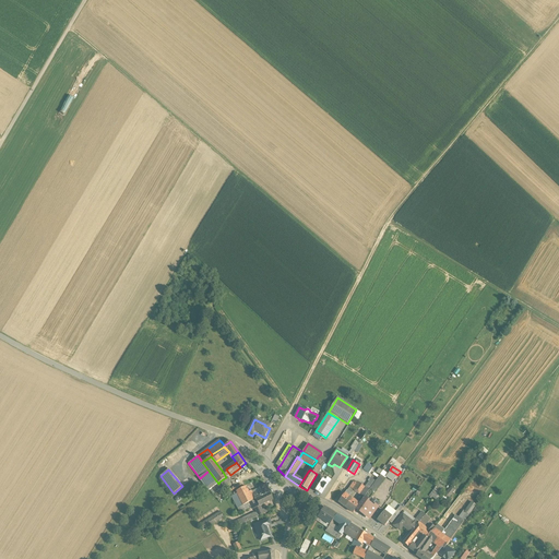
[(200,478),(199,478),(209,490),(213,487),(218,484),(209,471),(200,478)]
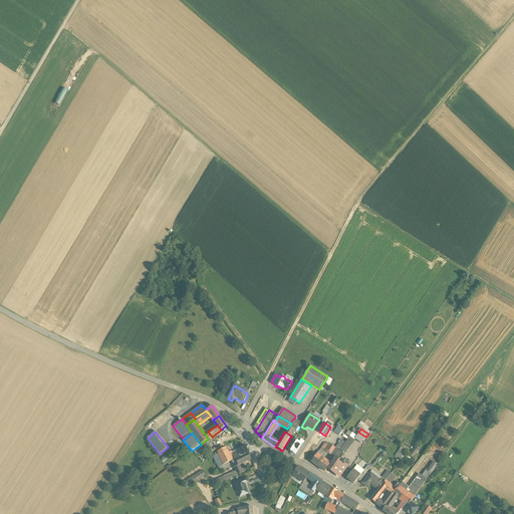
[(354,439),(361,444),(365,437),(359,433),(354,439)]
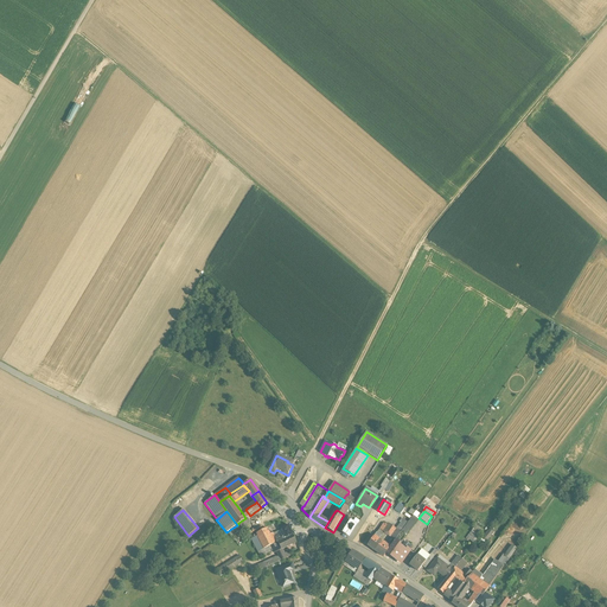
[(401,532),(396,540),(401,543),(402,543),(419,521),(413,516),(408,523),(401,532)]
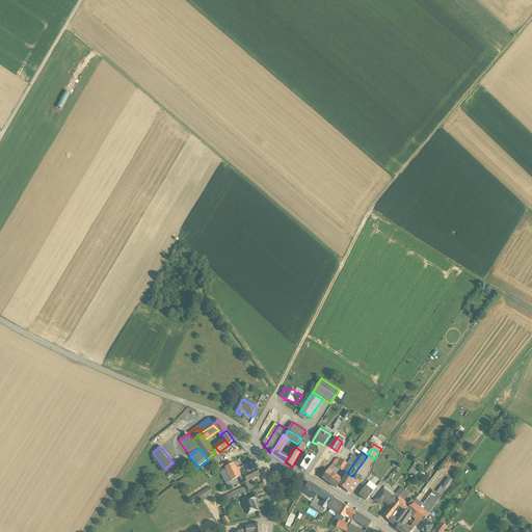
[(215,454),(209,458),(213,463),(220,458),(216,453),(215,454)]
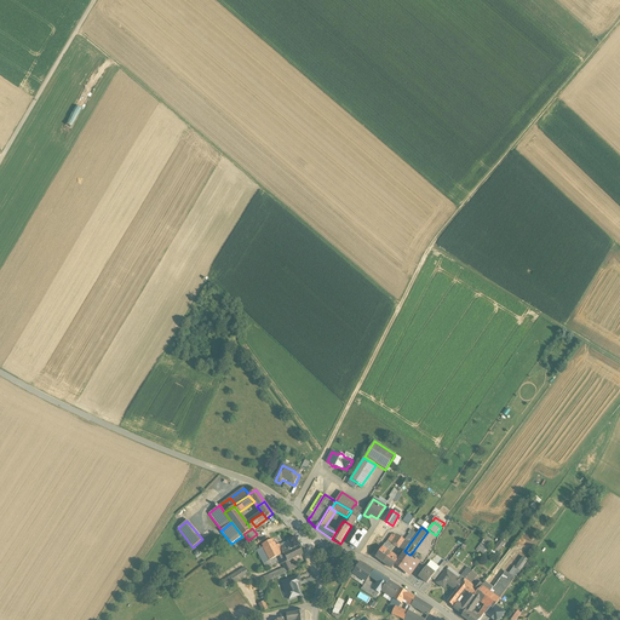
[(365,537),(351,528),(344,540),(355,547),(357,546),(365,537)]
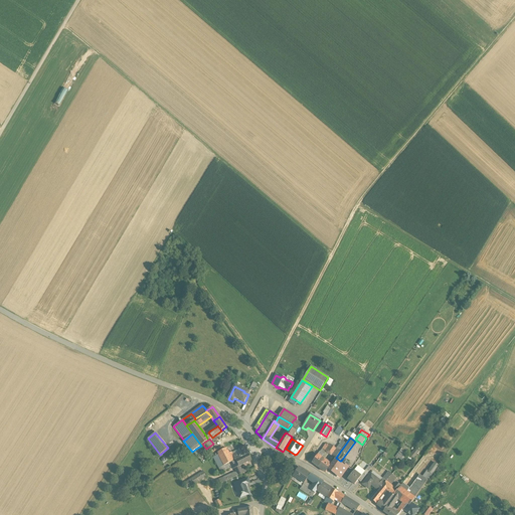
[(346,444),(341,441),(339,444),(340,444),(336,449),(340,452),(346,444)]
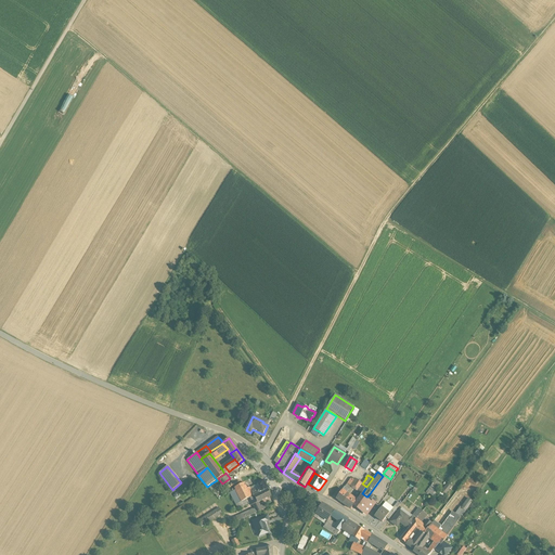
[(217,480),(211,483),(215,489),(222,483),(218,478),(217,480)]
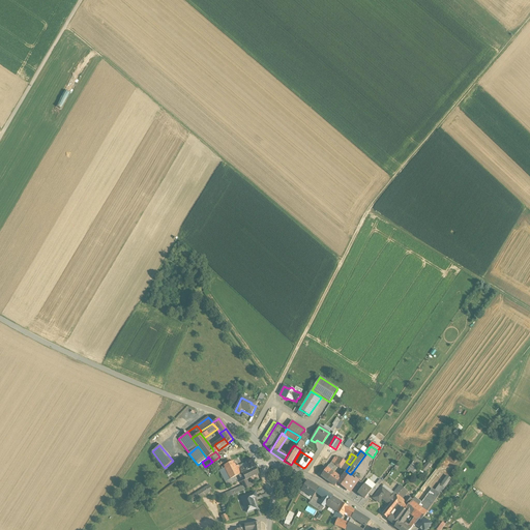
[(346,462),(340,458),(334,464),(339,467),(345,472),(346,471),(350,465),(346,462)]
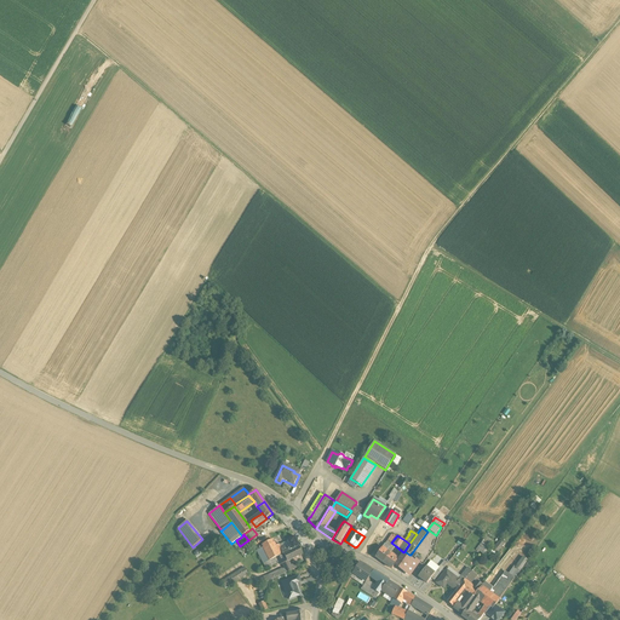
[(294,537),(288,540),(290,545),(281,550),(282,555),(283,554),(299,546),(294,537)]
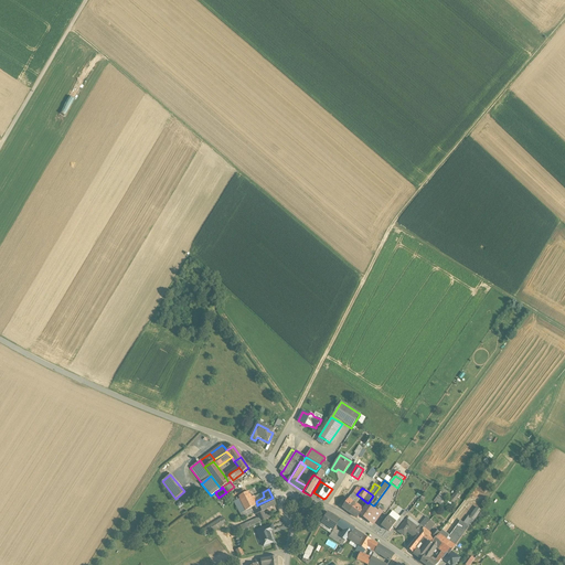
[(449,493),(443,490),(434,501),(435,502),(436,501),(441,505),(446,500),(445,500),(447,497),(449,493)]
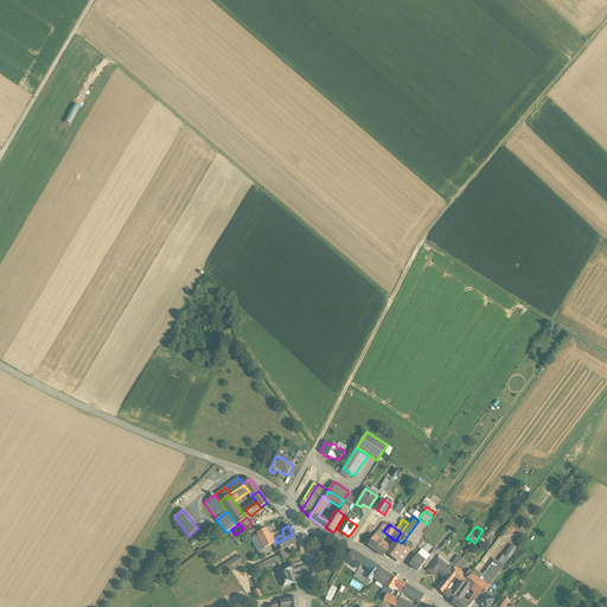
[(267,528),(256,534),(257,536),(264,549),(274,544),(270,535),(267,528)]
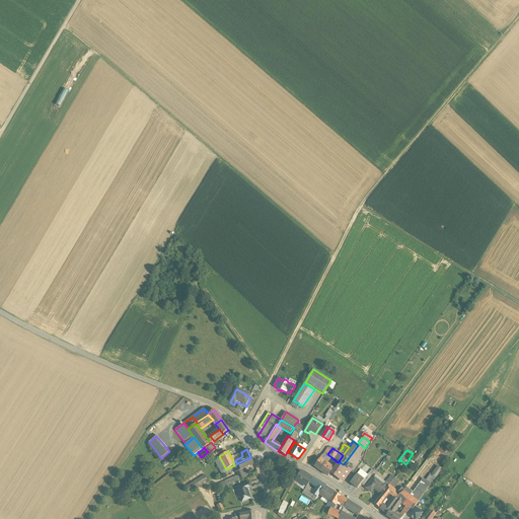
[(420,451),(412,460),(416,463),(424,455),(420,451)]
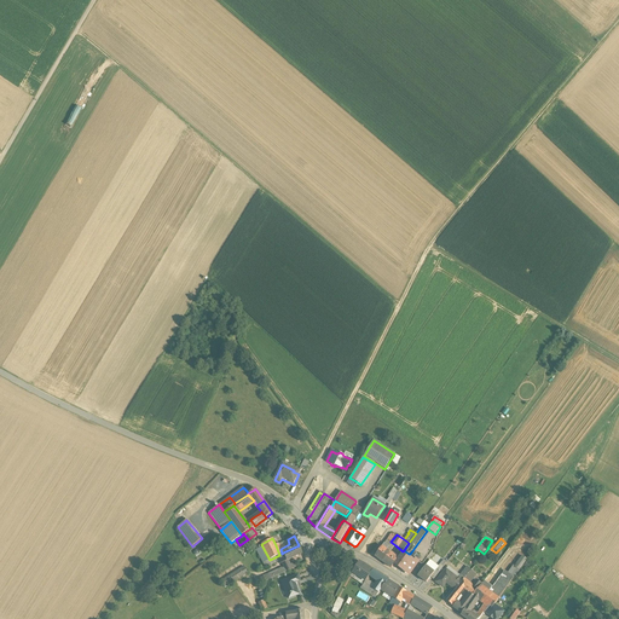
[(387,539),(375,556),(383,562),(389,553),(386,550),(388,548),(392,550),(395,545),(391,542),(387,539)]
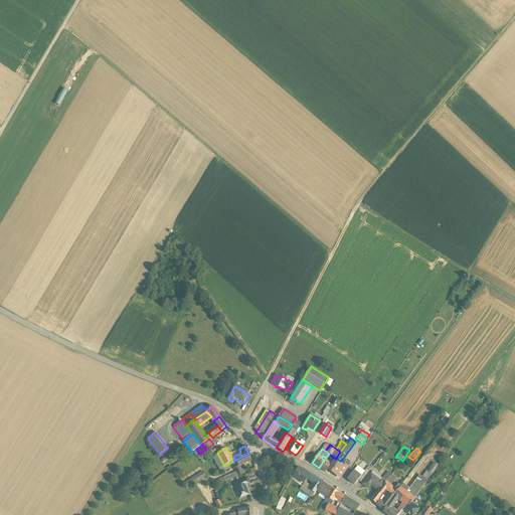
[(248,454),(235,460),(238,467),(239,467),(251,460),(248,454)]
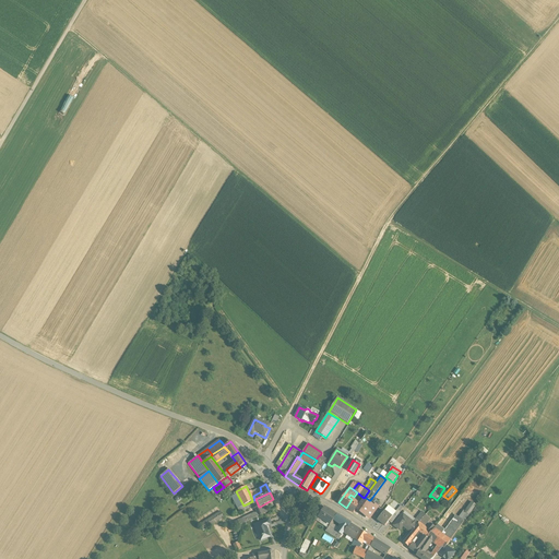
[(244,506),(237,494),(232,497),(240,513),(251,508),(252,509),(256,508),(259,507),(256,499),(252,501),(244,506)]
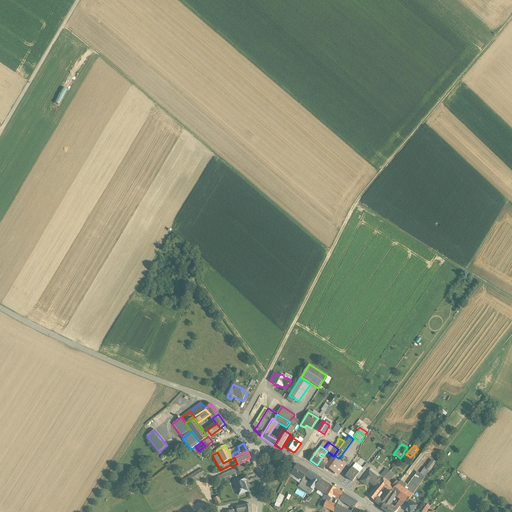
[(338,464),(335,462),(338,458),(334,455),(333,456),(329,462),(326,467),(329,469),(331,468),(339,474),(347,464),(344,462),(342,463),(340,462),(338,464)]
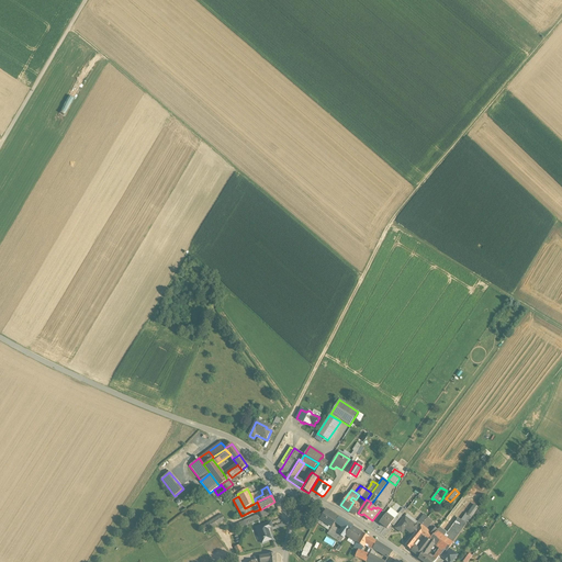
[(361,507),(353,502),(348,510),(355,516),(358,513),(361,507)]
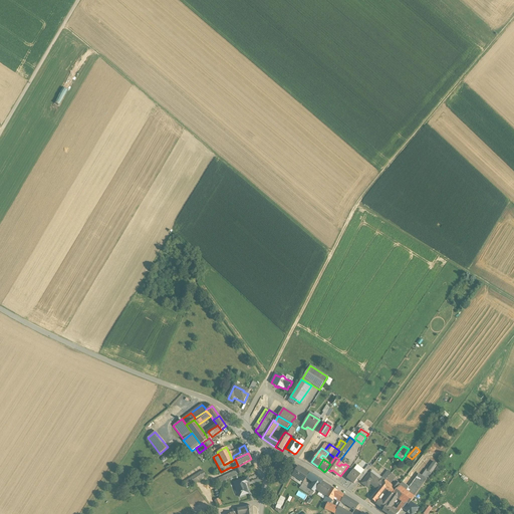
[(419,462),(413,470),(416,473),(423,465),(419,462)]
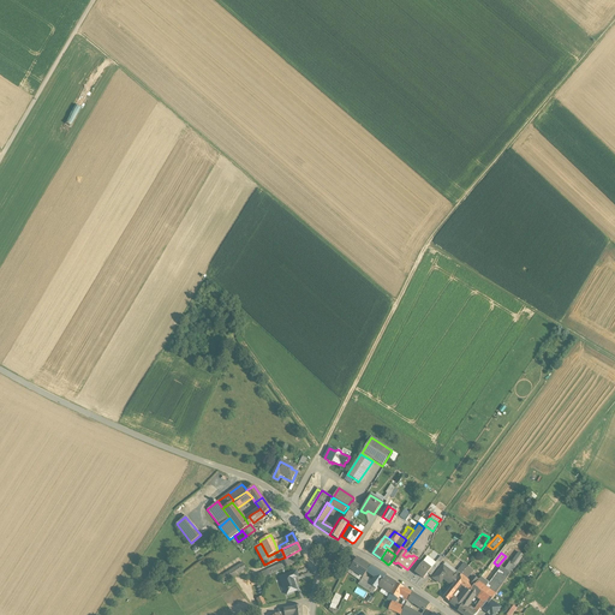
[(519,553),(511,563),(515,567),(524,556),(519,553)]
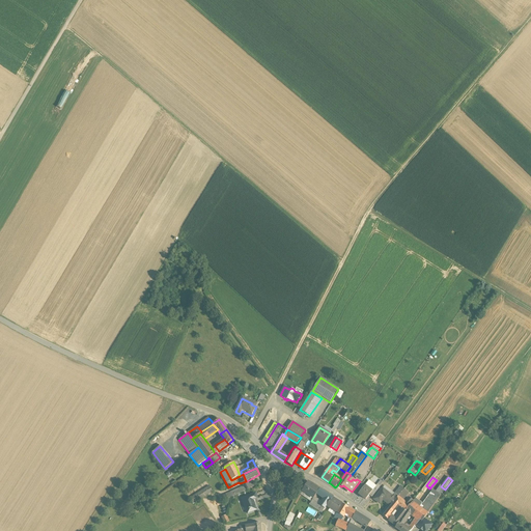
[(320,488),(309,481),(305,487),(302,492),(303,492),(301,495),(312,502),(312,501),(319,506),(324,499),(317,494),(320,488)]
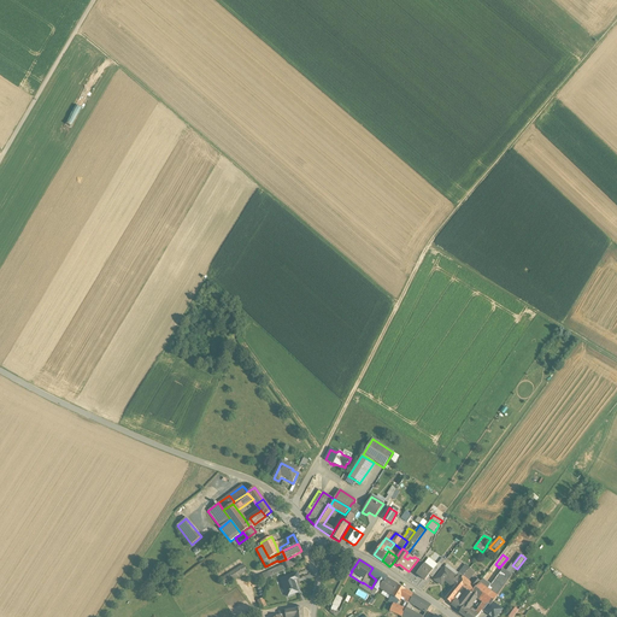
[(436,565),(428,559),(424,564),(433,571),(434,568),(436,565)]
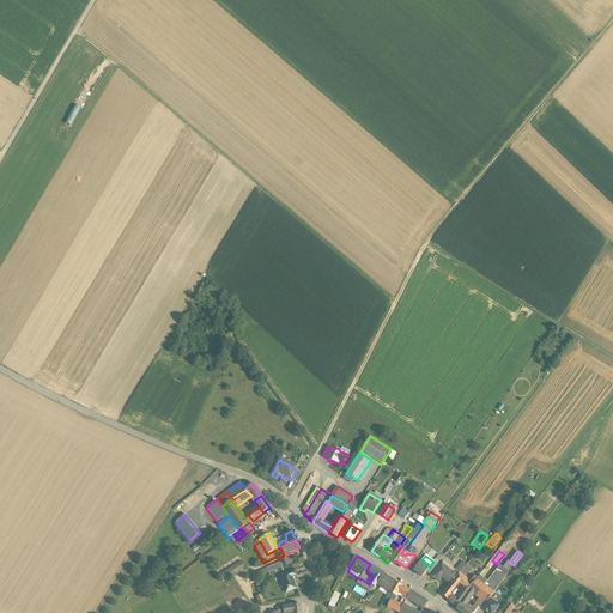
[(430,568),(422,560),(413,570),(422,577),(426,571),(430,568)]
